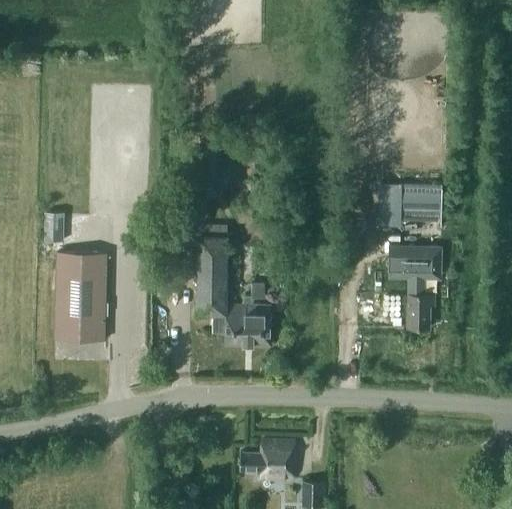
[(228,151),(228,143),(216,143),(216,151),(228,151)]
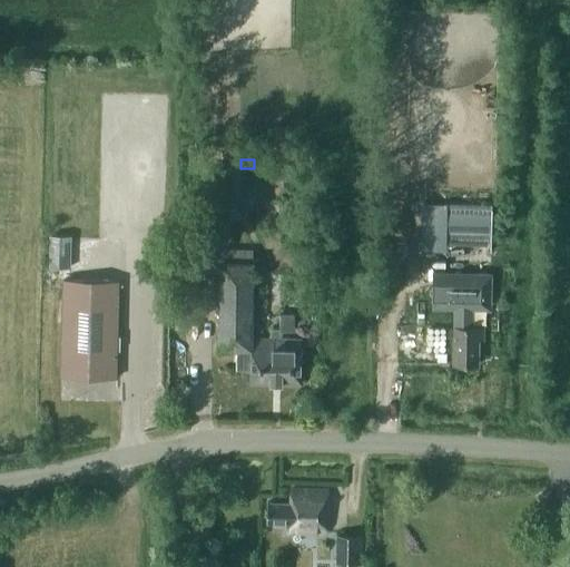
[(491,235),(491,221),(445,220),(445,234),(491,235)]
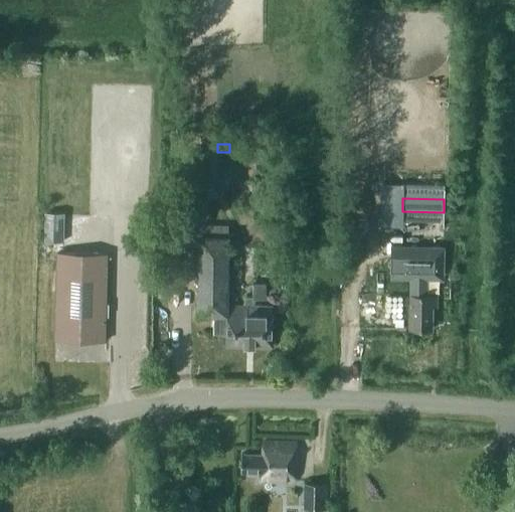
[(44,243),(64,243),(65,215),(45,214),(44,243)]
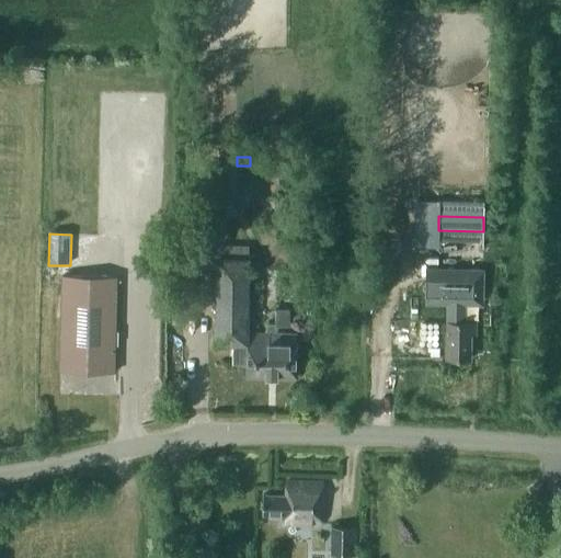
[(216,260),(215,345),(247,345),(247,346),(233,346),(233,365),(247,365),(247,377),(297,377),(297,346),(297,336),(276,336),(276,331),(290,331),(290,311),(275,311),(275,328),(265,328),(265,336),(249,336),(249,260),(248,260),(248,249),(216,248),(216,260)]
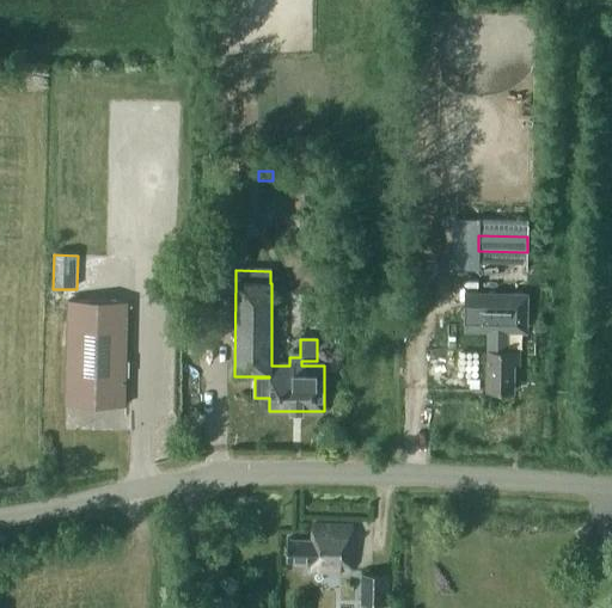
[(466,296),(465,335),(489,335),(489,352),(488,393),(514,394),(514,368),(519,368),(520,354),(507,354),(507,336),(526,336),(527,326),(527,298),(466,296)]
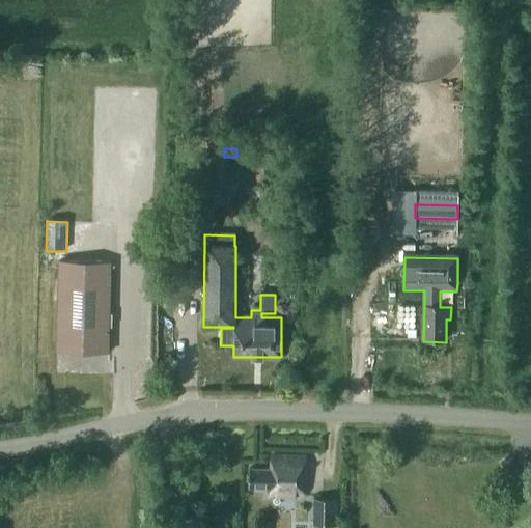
[(58,281),(57,354),(109,355),(110,282),(111,264),(59,262),(58,281)]
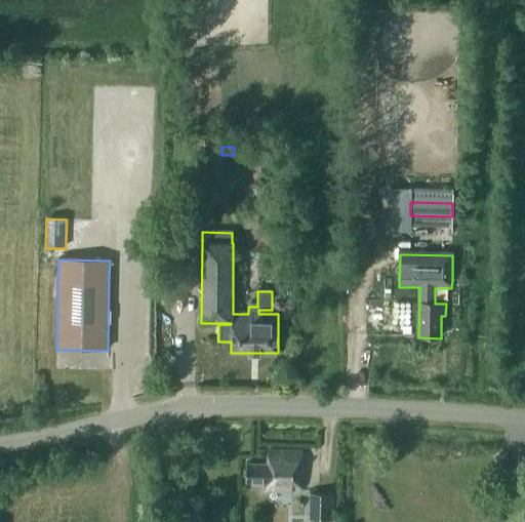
[(246,465),(245,484),(267,484),(267,492),(301,493),(303,453),(268,452),(268,466),(246,465)]
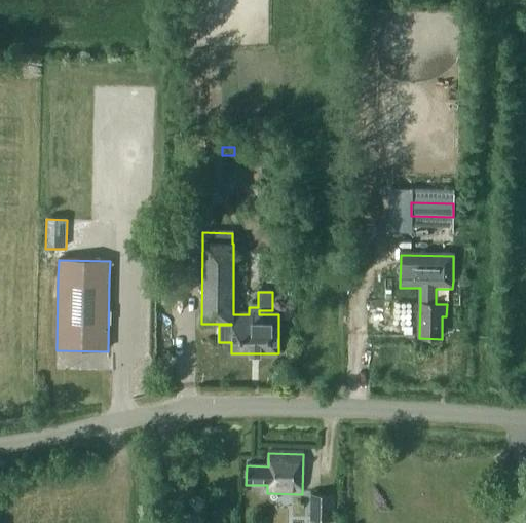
[(336,522),(336,495),(310,495),(310,522),(336,522)]
